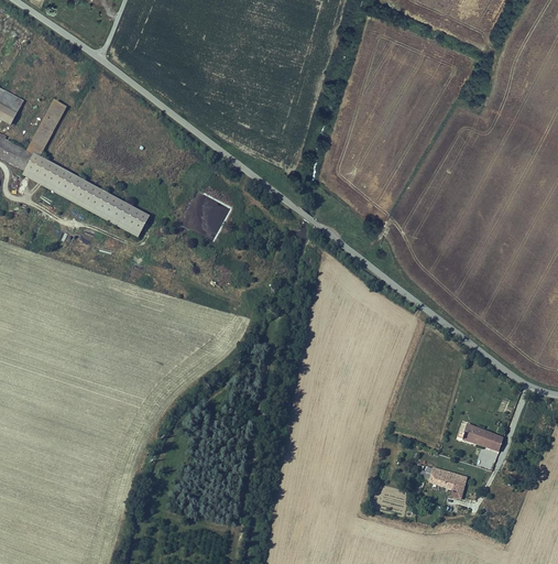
[(3,33),(0,41),(0,57),(3,58),(12,36),(3,33)]
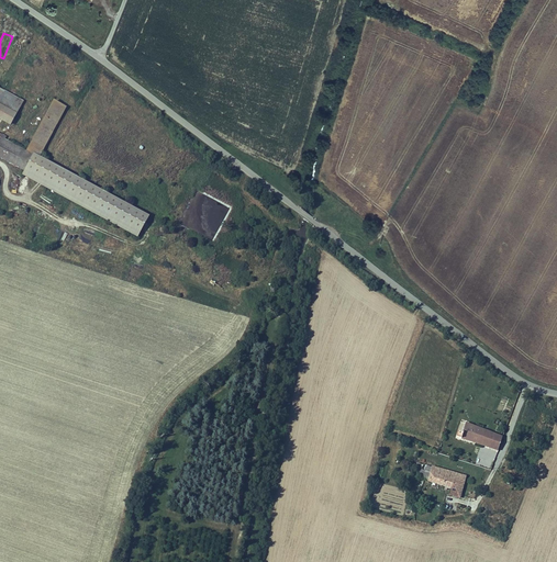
[(0,87),(0,119),(9,123),(22,101),(0,87)]
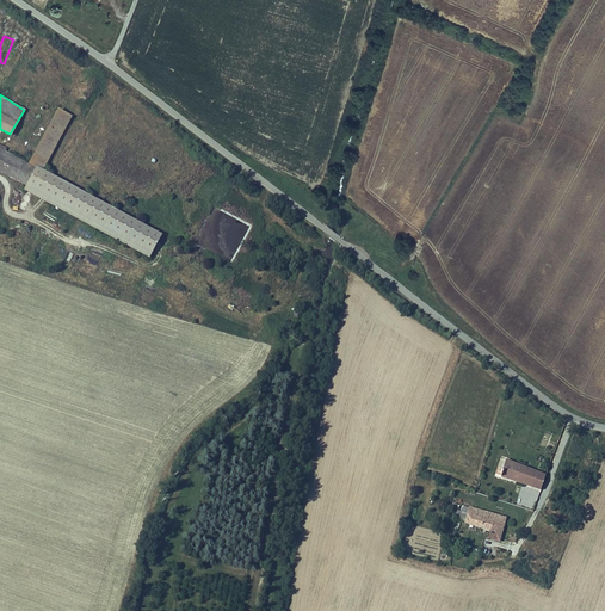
[(69,117),(55,110),(28,162),(36,167),(41,170),(42,168),(69,117)]
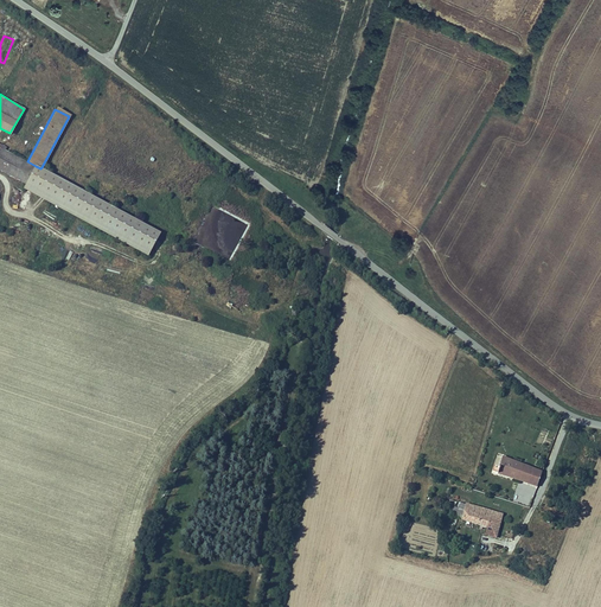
[(0,145),(0,170),(25,183),(33,166),(1,149),(4,147),(0,145)]
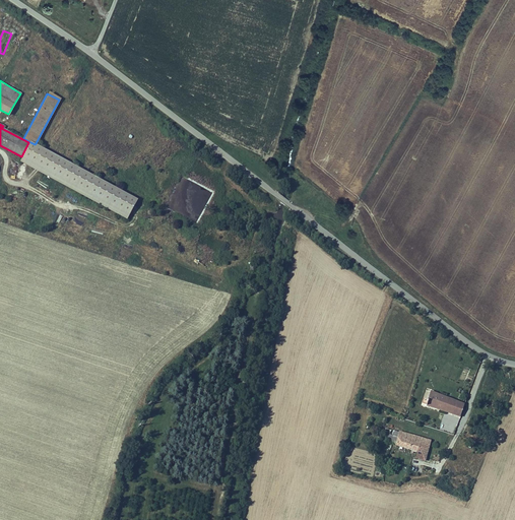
[(138,198),(36,143),(35,144),(30,142),(20,160),(127,218),(138,198)]
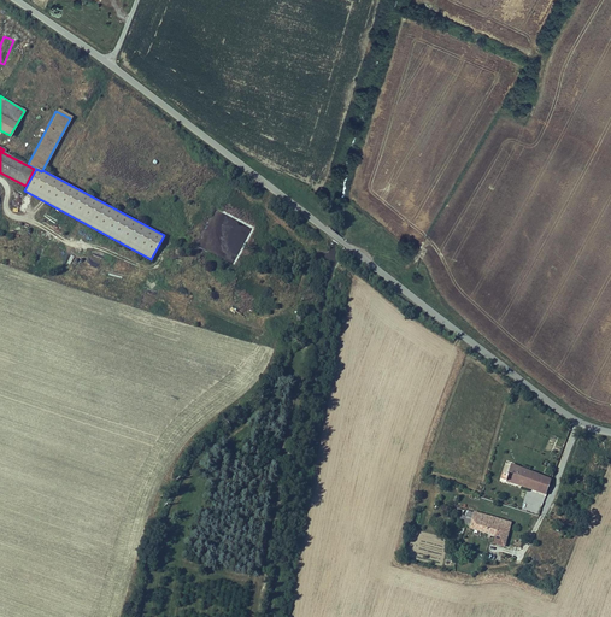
[(501,472),(529,481),(535,464),(509,454),(505,465),(504,464),(501,472)]
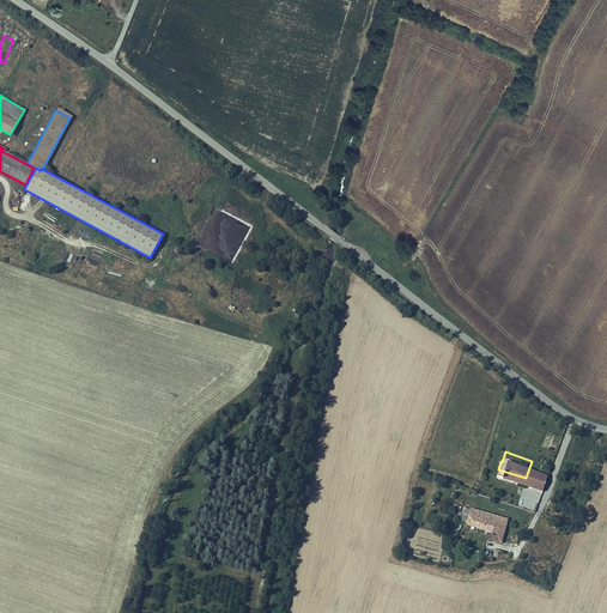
[(532,461),(526,478),(542,484),(548,468),(532,461)]
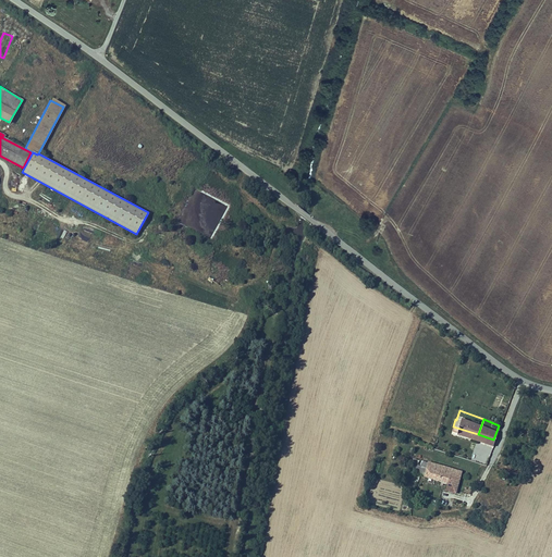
[(431,455),(427,471),(450,477),(448,482),(458,484),(464,462),(431,455)]
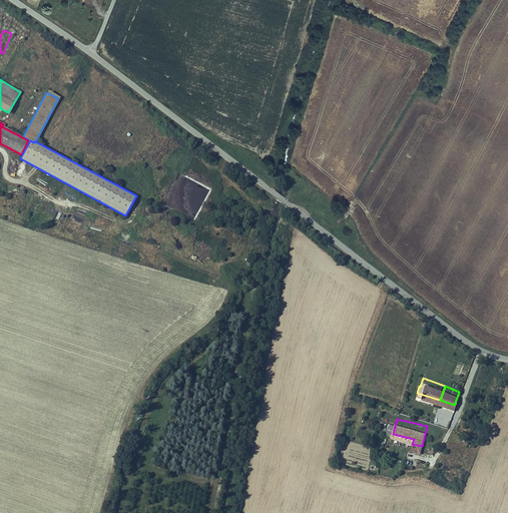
All buildings are outlined.
